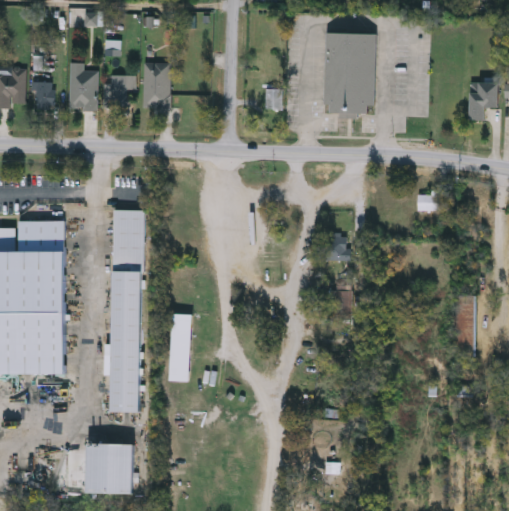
[(373,34),(372,105),(367,105),(366,112),(357,112),(356,118),(339,117),(339,112),(329,112),(329,104),(322,104),(323,33),(373,34)]
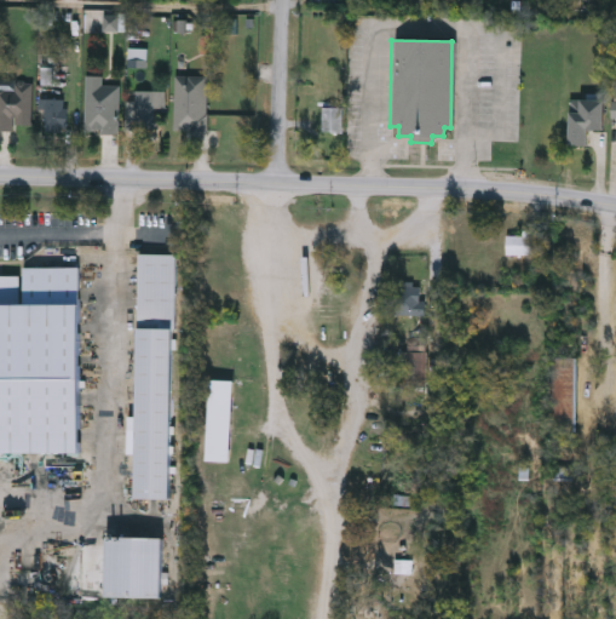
[(205,130),(172,130),(172,78),(205,78),(205,130)]
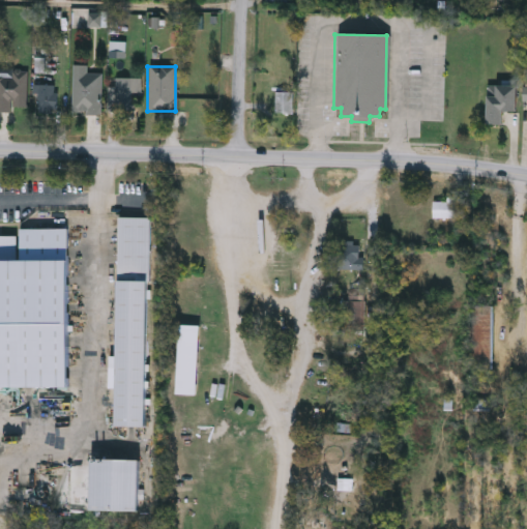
[(0,74),(25,74),(25,113),(0,113),(0,74)]
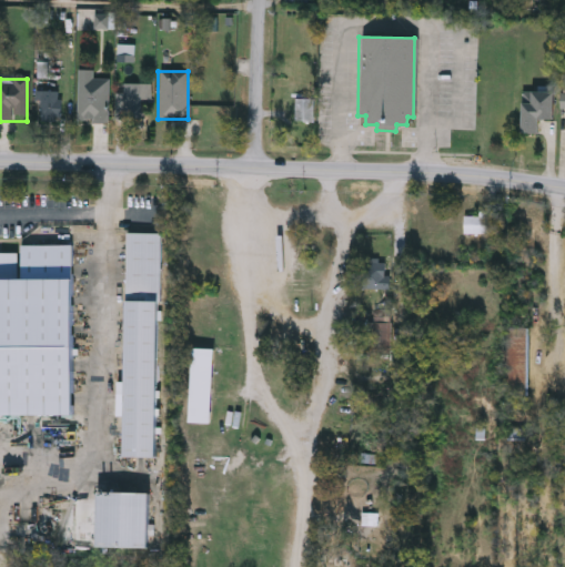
[(77,123),(77,80),(107,80),(107,123),(77,123)]
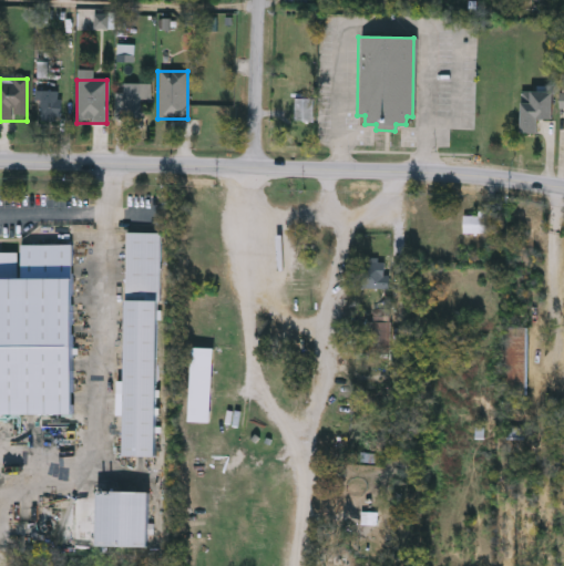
[(113,119),(113,92),(121,92),(121,84),(140,84),(140,119),(113,119)]
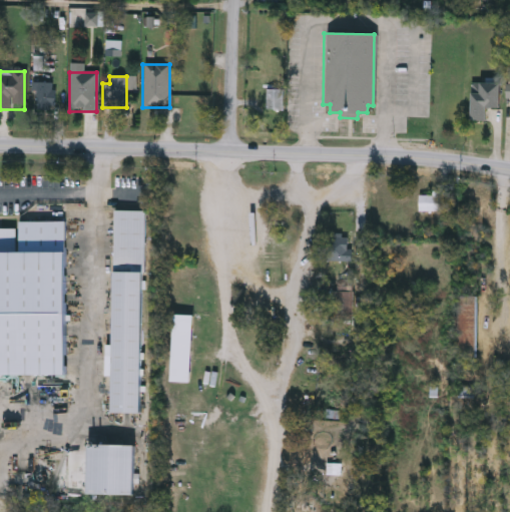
[(54,110),(35,110),(35,83),(54,83),(54,110)]
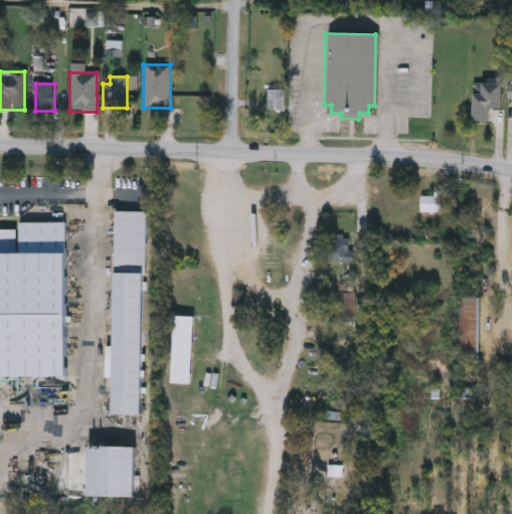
[(501,83),(501,109),(488,110),(488,122),(473,122),(472,83),(501,83)]
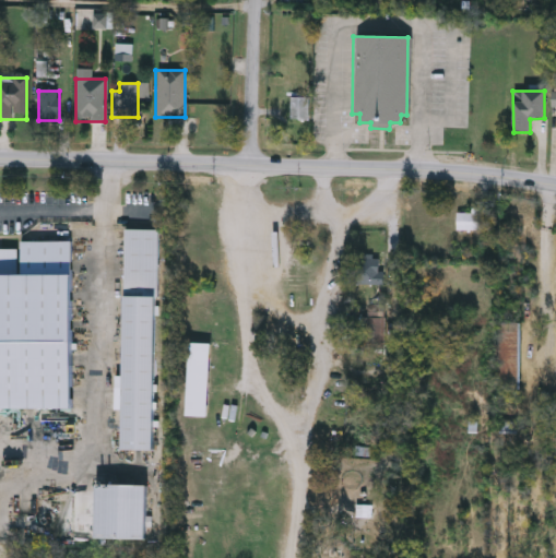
[(307,97),(307,120),(288,120),(288,97),(307,97)]
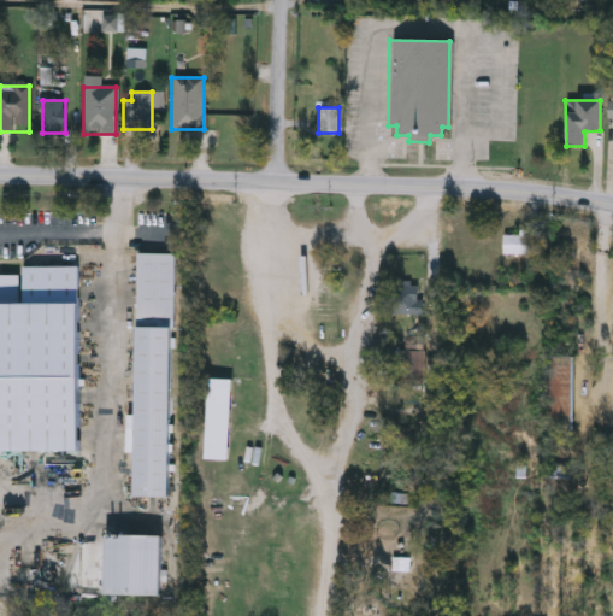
[(500,253),(500,232),(535,232),(535,253),(500,253)]
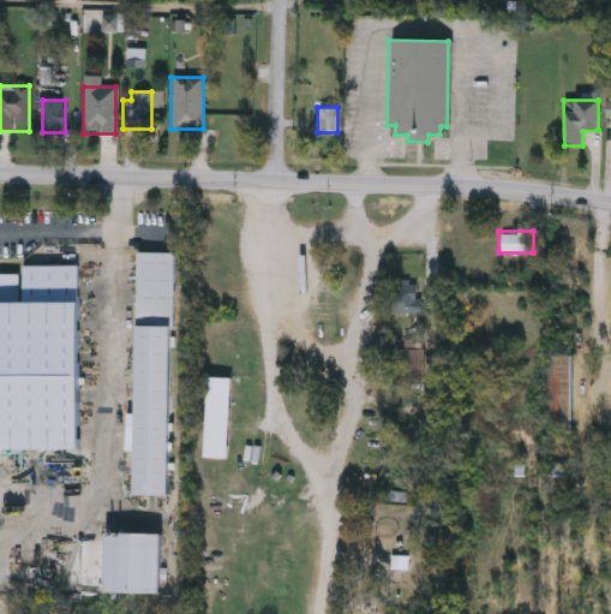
[(132,495),(135,252),(171,252),(168,495),(132,495)]
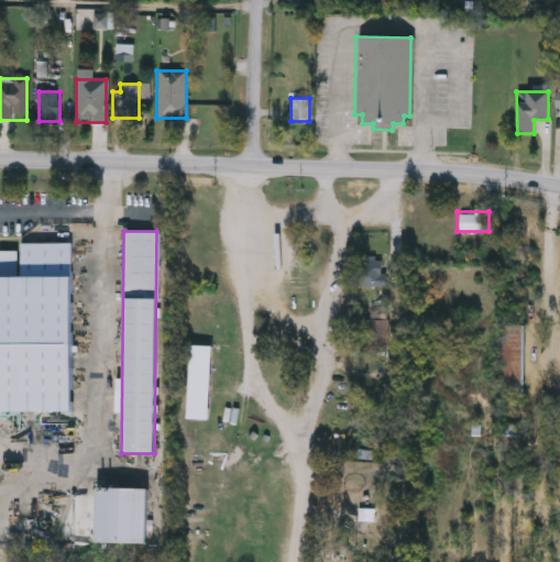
[(0,250),(17,250),(17,243),(69,243),(70,411),(0,411),(0,250)]
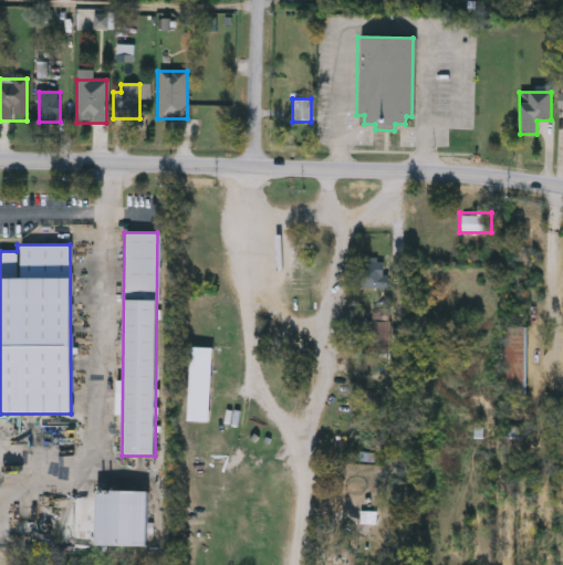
[(382,258),(382,289),(355,289),(355,258),(382,258)]
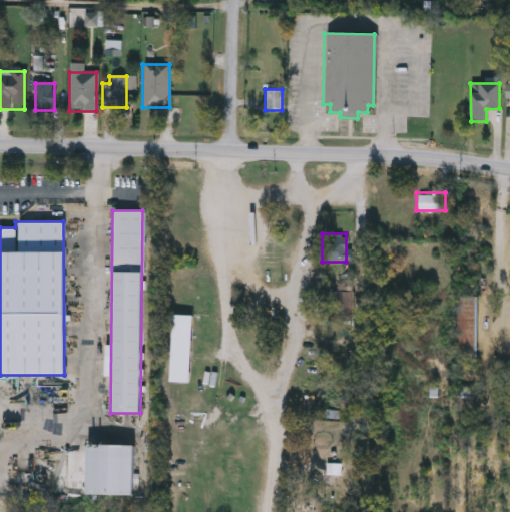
[(350,291),(350,319),(332,319),(332,291),(350,291)]
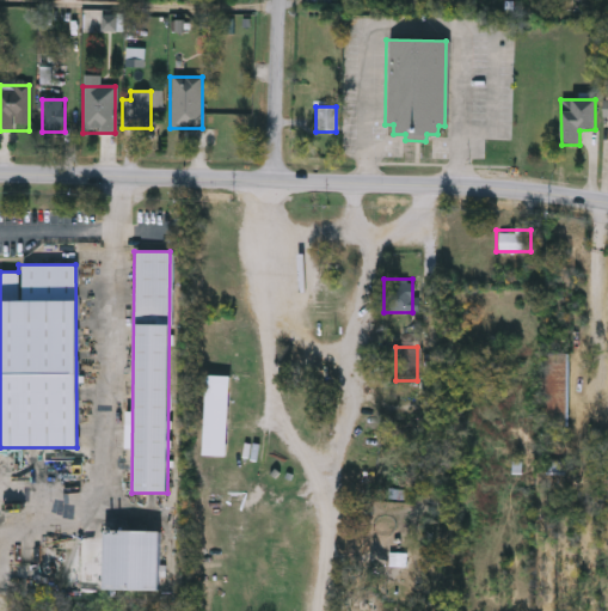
[(541,423),(541,353),(565,353),(565,423),(541,423)]
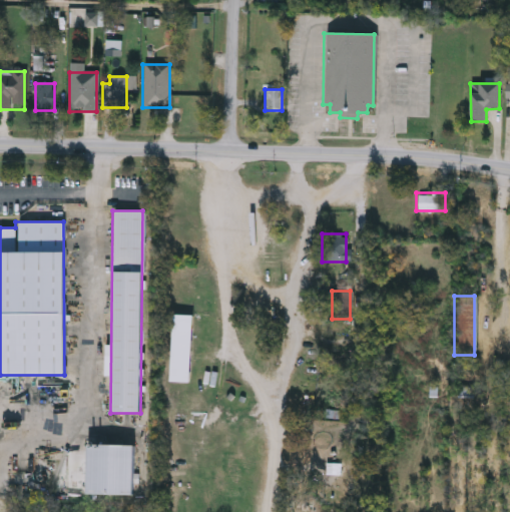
[(85,494),(85,444),(132,445),(131,495),(85,494)]
